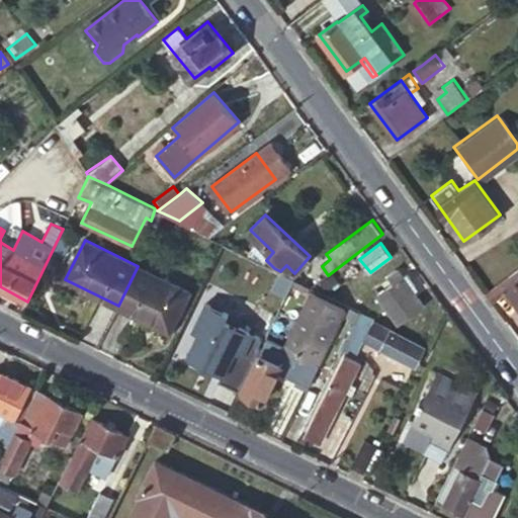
[(138,266),(118,306),(171,331),(190,291),(138,266)]
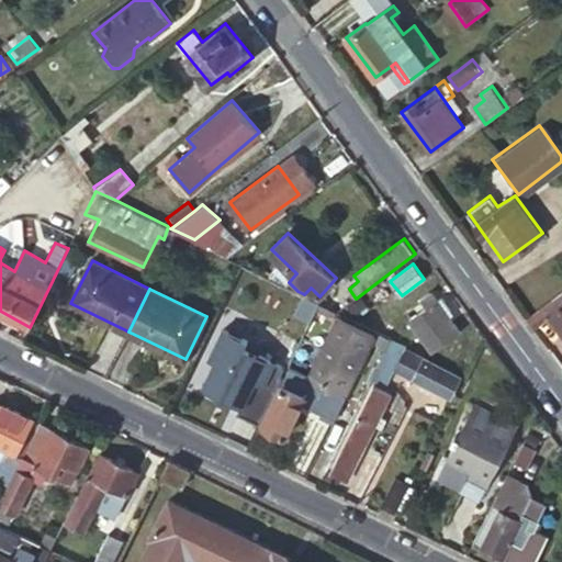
[(298,291),(294,290),(284,314),(307,326),(319,302),(304,294),(298,291)]
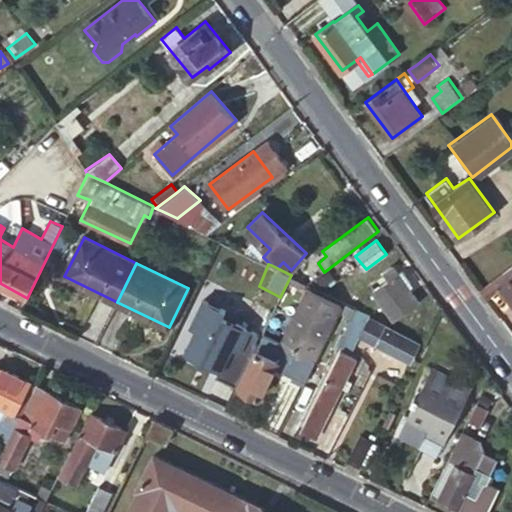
[(392,281),(375,293),(394,319),(420,301),(409,287),(413,284),(404,273),(400,276),(394,266),(385,272),(392,281)]
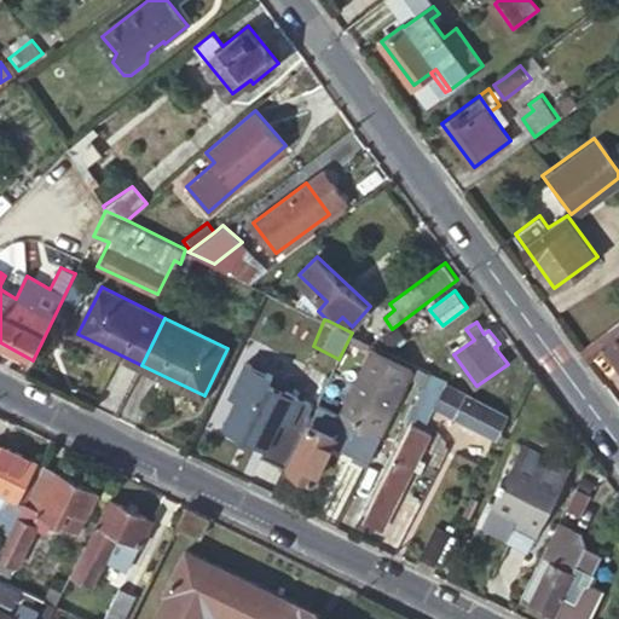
[(618,322),(600,337),(605,342),(618,330),(618,322)]
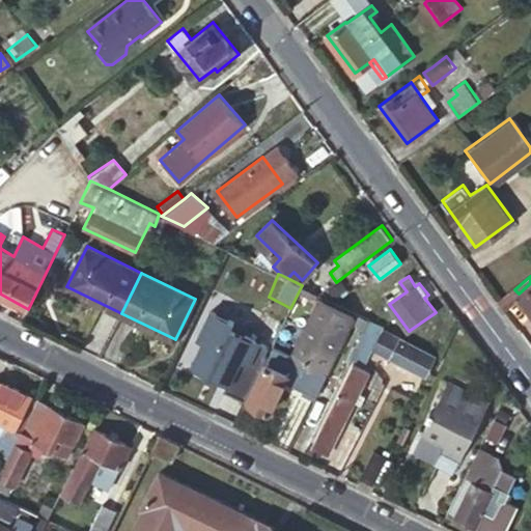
[(530,283),(519,294),(521,298),(530,311),(530,283)]
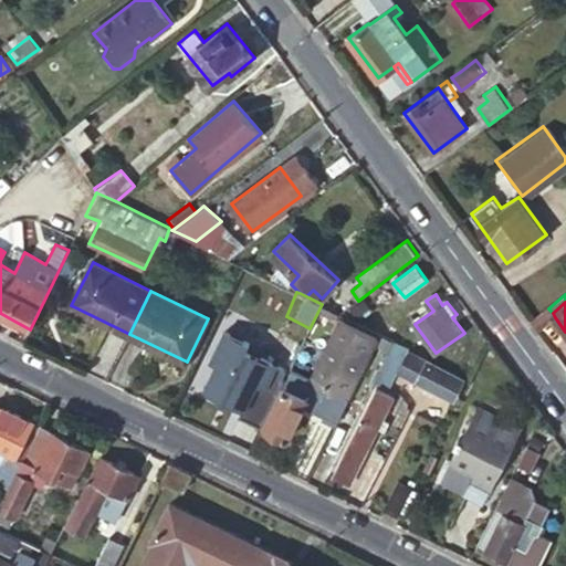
[(530,322),(537,332),(555,317),(553,313),(548,308),(530,322)]
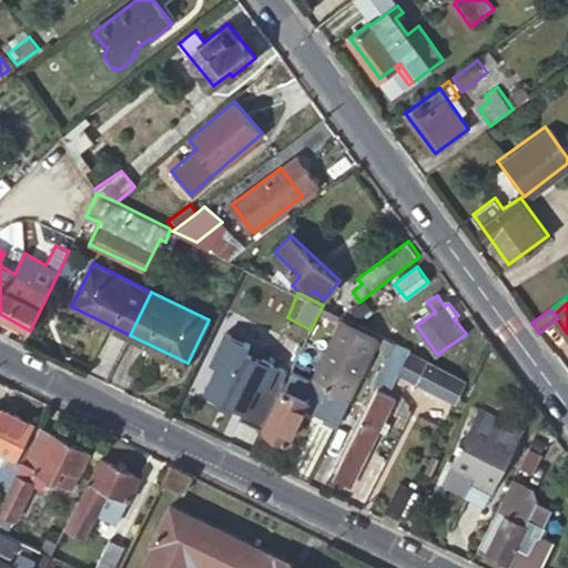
[(344,320),(314,379),(351,398),(381,338),(344,320)]
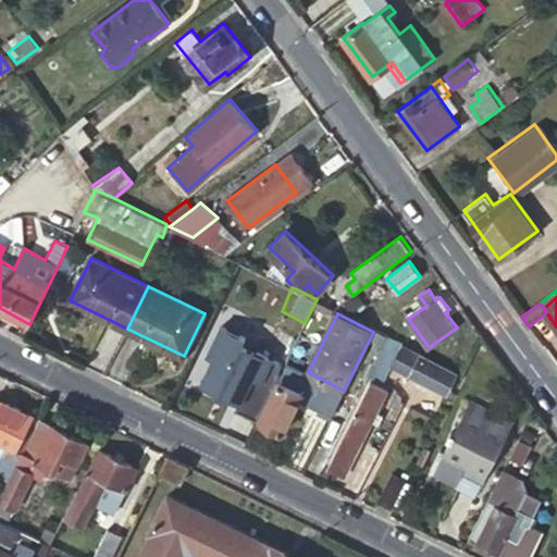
[(249,337),(212,411),(233,421),(240,405),(247,408),(251,399),(245,397),(269,347),(249,337)]
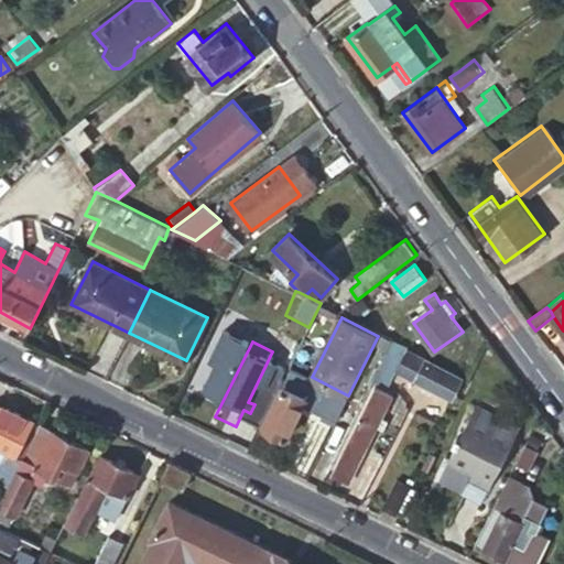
[(453,398),(464,377),(408,347),(397,370),(453,398)]
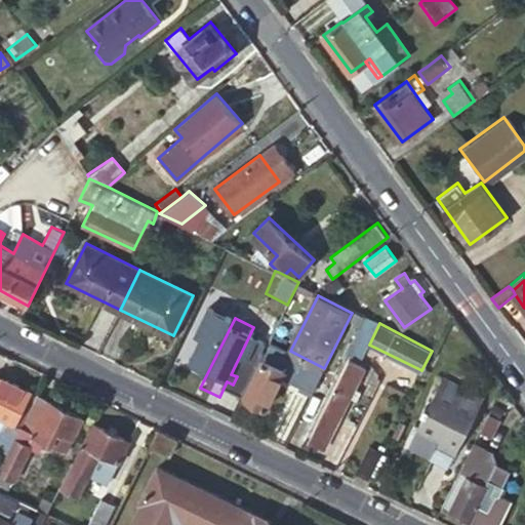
[(279,377),(314,391),(325,368),(324,368),(290,351),(270,340),(261,358),(265,359),(245,396),(267,407),(279,377)]
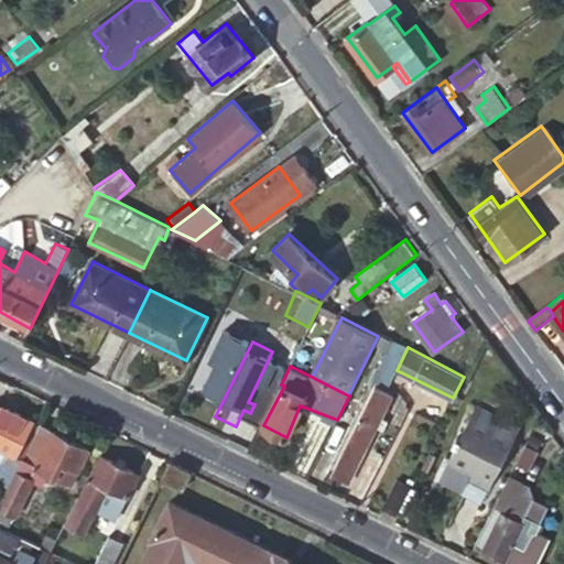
[(393,394),(376,386),(333,470),(351,479),(359,463),(365,453),(377,426),(382,416),(393,394)]
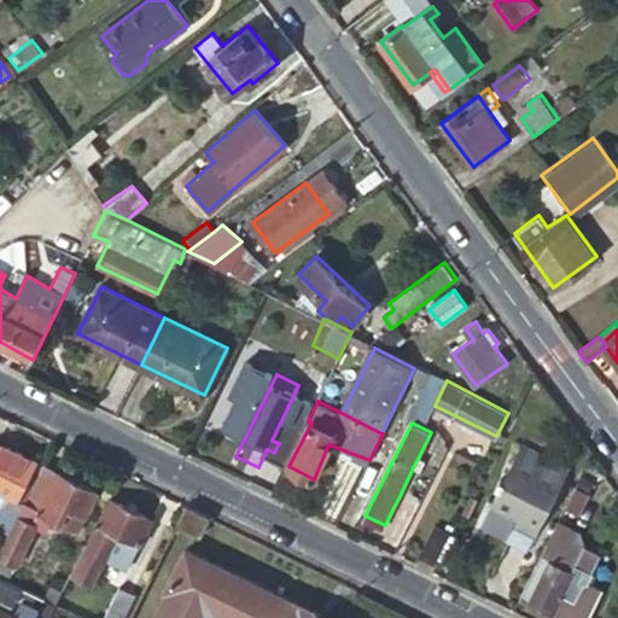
[(0,526),(11,531),(44,465),(0,443),(0,489),(7,494),(3,502),(0,508),(0,526)]
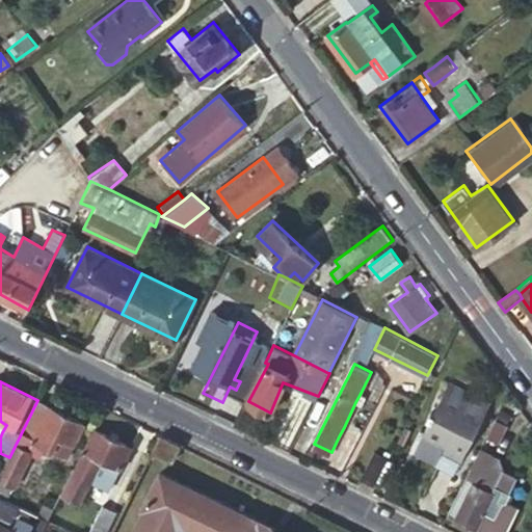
[(448,382),(443,395),(462,404),(469,392),(448,382)]
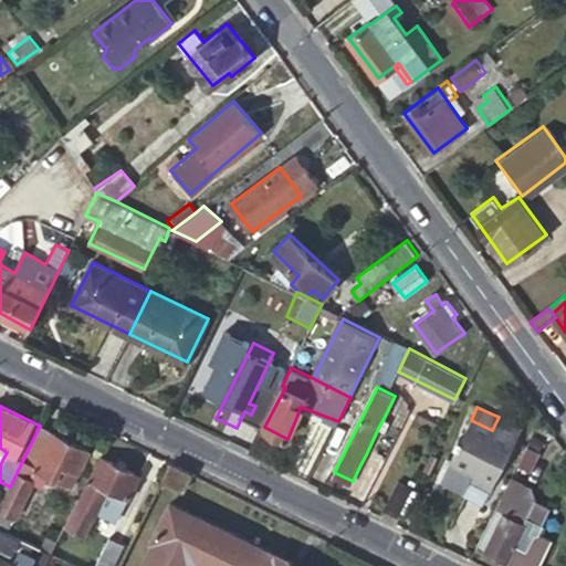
[(521,429),(499,417),(492,430),(471,420),(462,438),(458,436),(454,442),(459,444),(451,458),(473,469),(469,477),(492,489),(521,429)]
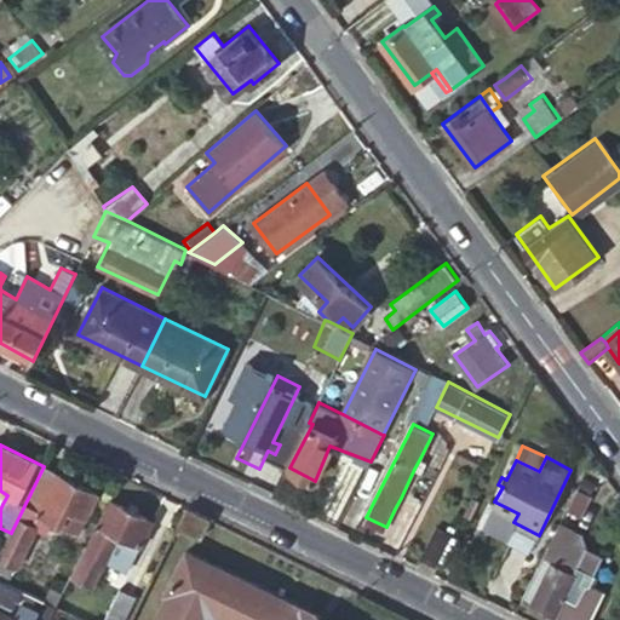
[(420,458),(414,469),(420,472),(426,461),(420,458)]
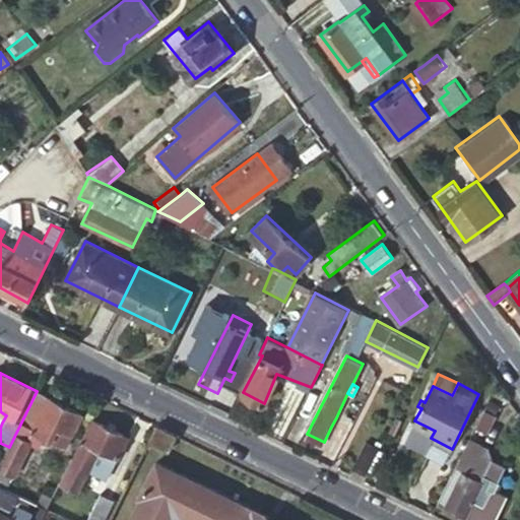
[(9,447),(0,465),(0,467),(16,475),(33,443),(40,446),(45,437),(66,446),(82,413),(37,391),(9,447)]
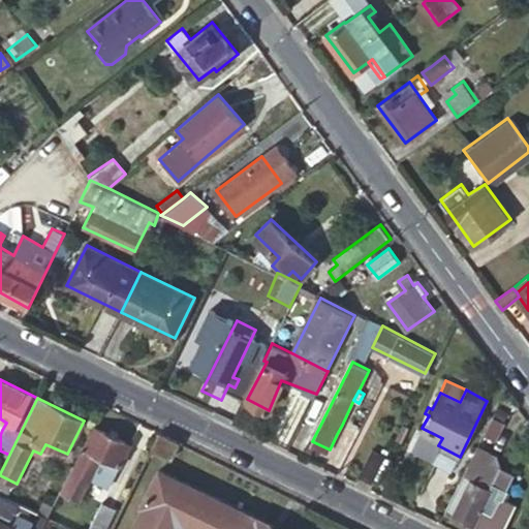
[(78,463),(74,461),(67,477),(61,490),(81,499),(92,477),(111,486),(131,443),(96,426),(78,463)]
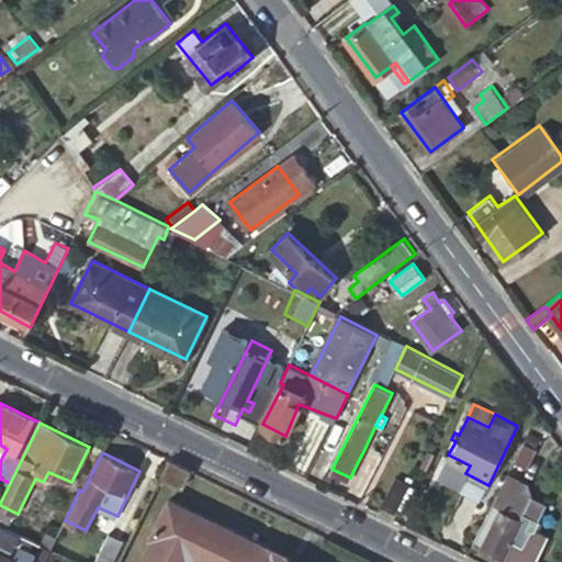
[(527,483),(507,474),(473,541),(514,561),(535,561),(549,536),(534,528),(539,518),(547,504),(532,497),(527,483)]
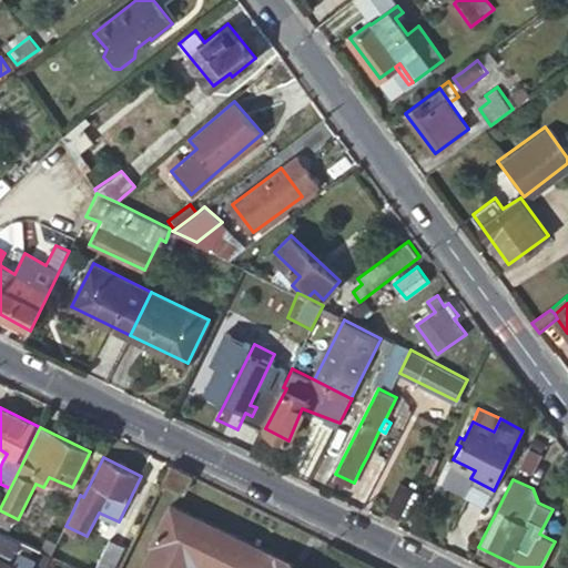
[(386,510),(402,518),(416,488),(402,480),(386,510)]
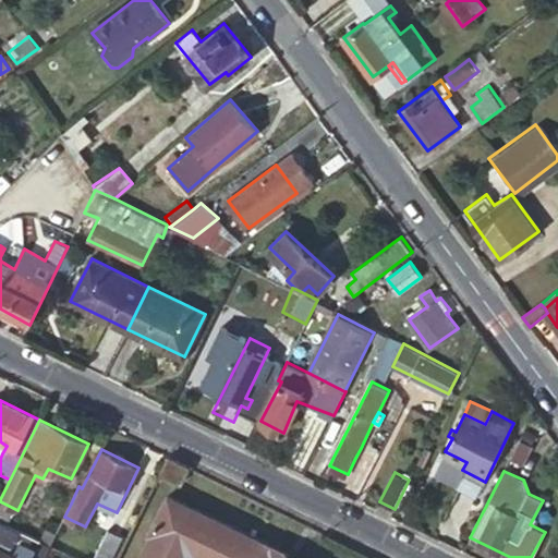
[(415,481),(410,478),(409,480),(395,509),(390,517),(396,520),(415,481)]
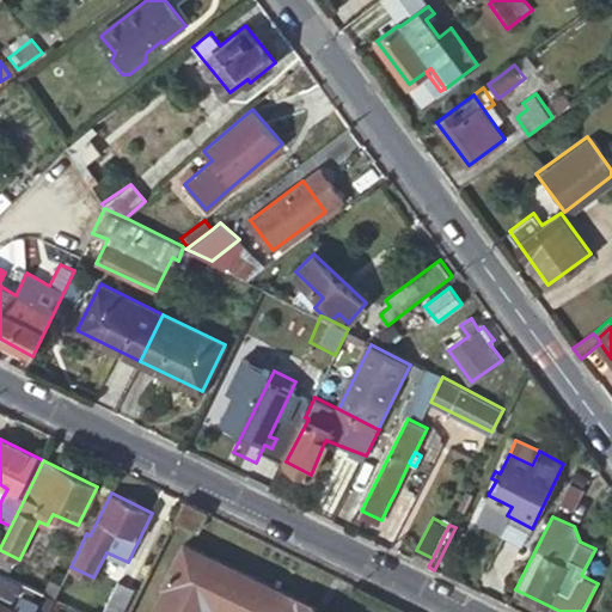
[(141,586),(127,611),(331,611),(297,595),(297,597),(187,543),(160,594),(141,586)]
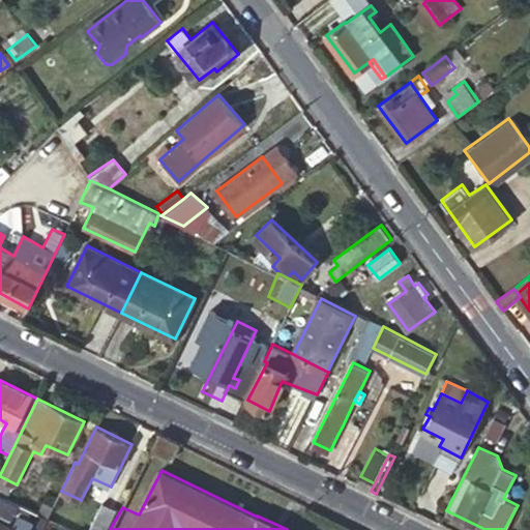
[(20,504),(0,494),(0,511),(12,519),(20,504)]
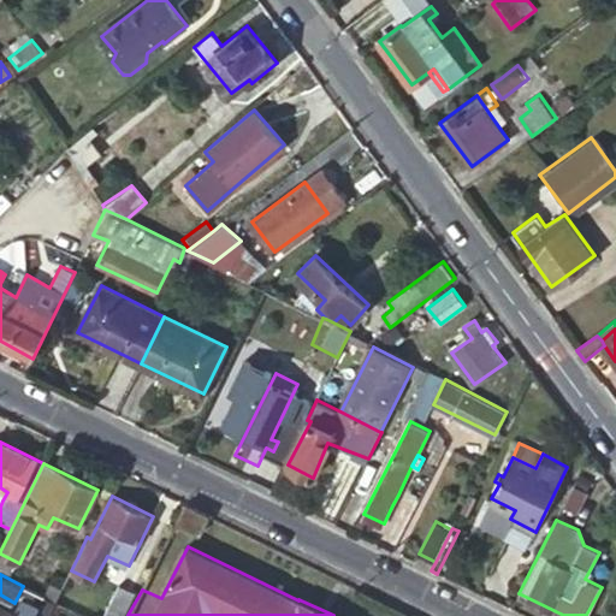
[(116,584),(99,615),(122,615),(134,593),(116,584)]
